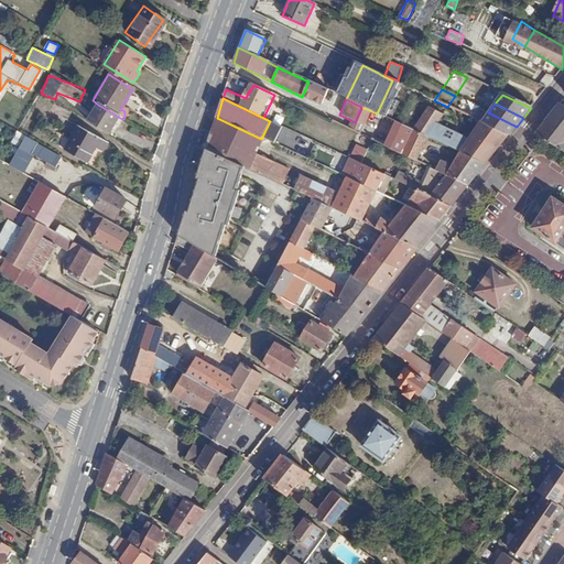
[(120,118),(98,105),(87,125),(108,137),(120,118)]
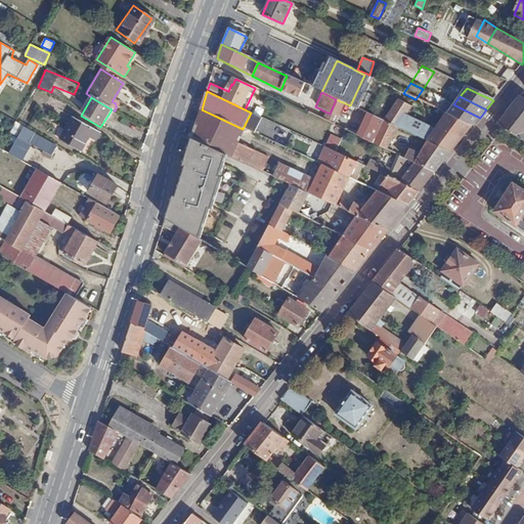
[(523,99),(520,97),(496,127),(523,143),(523,99)]
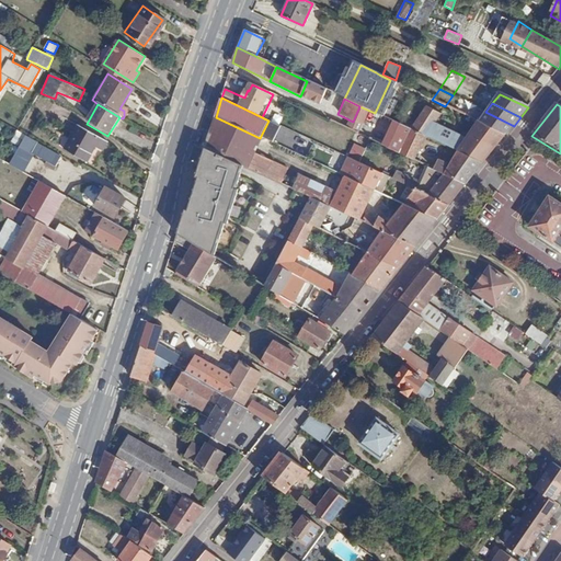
[(460,155),(482,164),(506,136),(478,122),(476,122),(461,139),(431,125),(435,115),(421,109),(420,111),(413,107),(410,116),(415,118),(410,129),(411,130),(424,137),(460,155)]
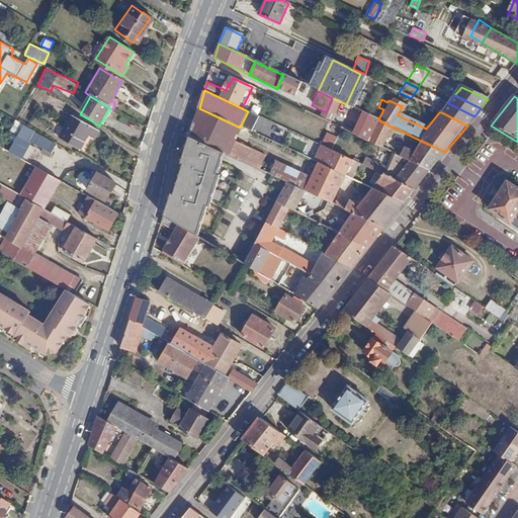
[(448,103),(441,112),(467,125),(475,116),(448,103)]
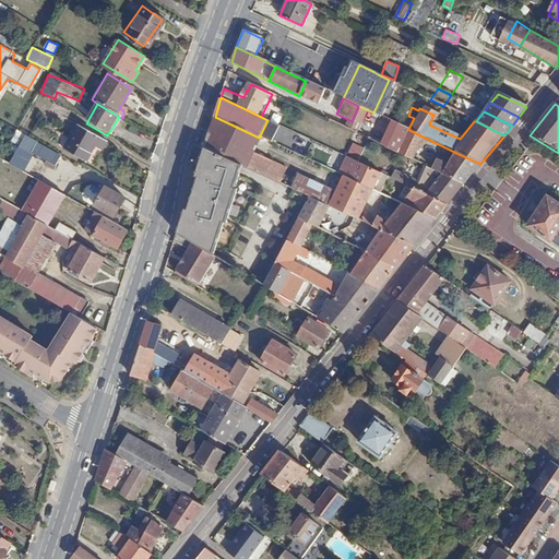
[(215,117),(205,147),(242,166),(271,180),(278,166),(251,153),(259,138),(215,117)]
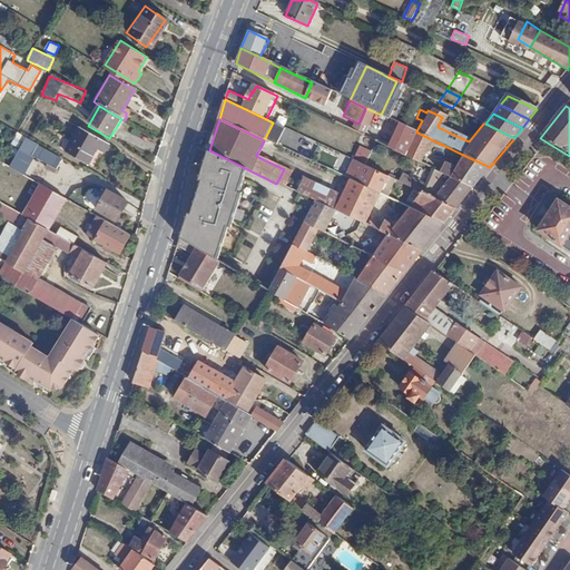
[(406,157),(418,133),(416,131),(401,124),(389,148),(406,157)]
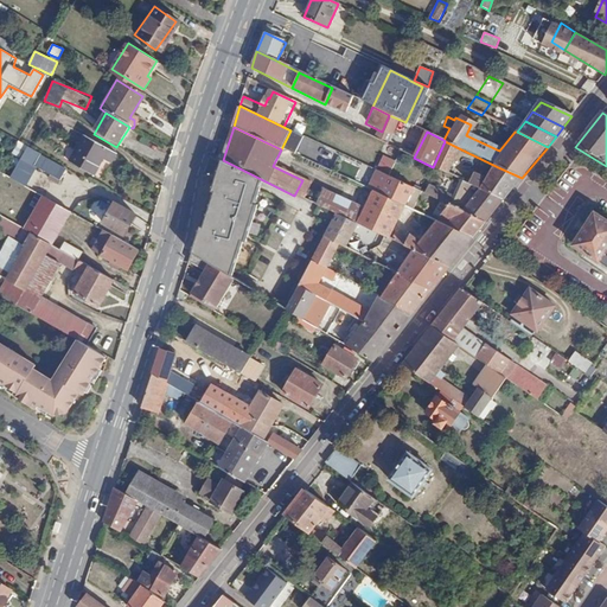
[(117,159),(84,138),(69,164),(94,179),(104,163),(112,168),(117,159)]
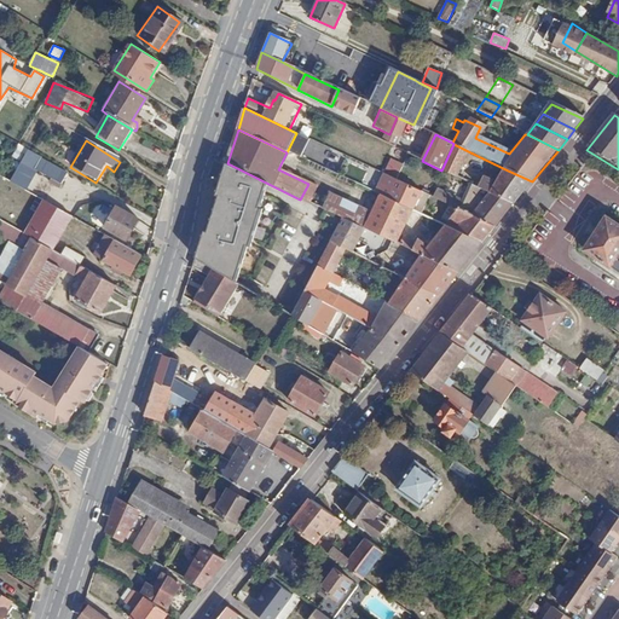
[(456,178),(468,151),(453,144),(441,171),(456,178)]
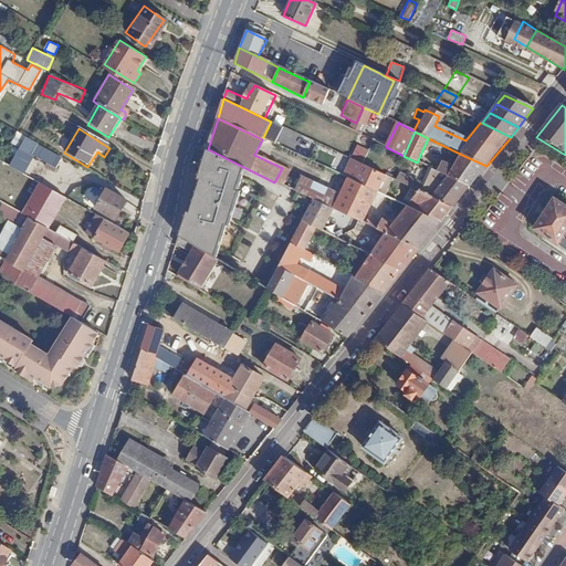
[(48,149),(27,138),(11,166),(27,174),(35,157),(42,160),(48,149)]
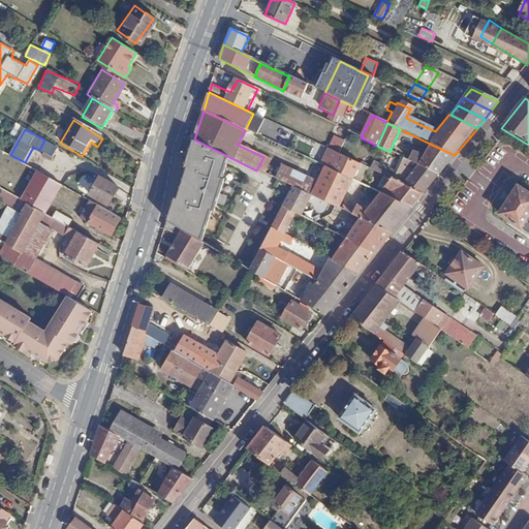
[(330,144),(340,149),(344,141),(334,135),(330,144)]
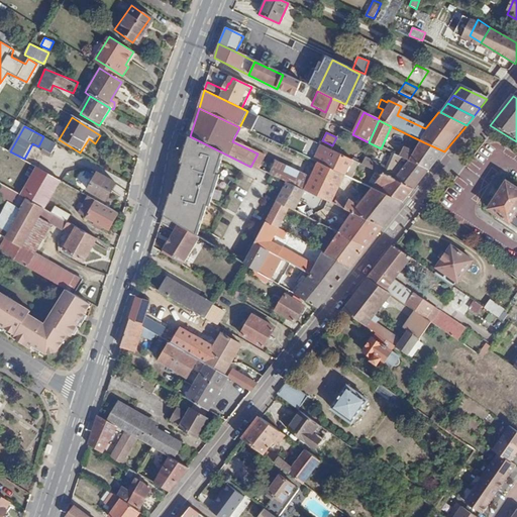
[(57,144),(43,136),(38,146),(52,153),(57,144)]
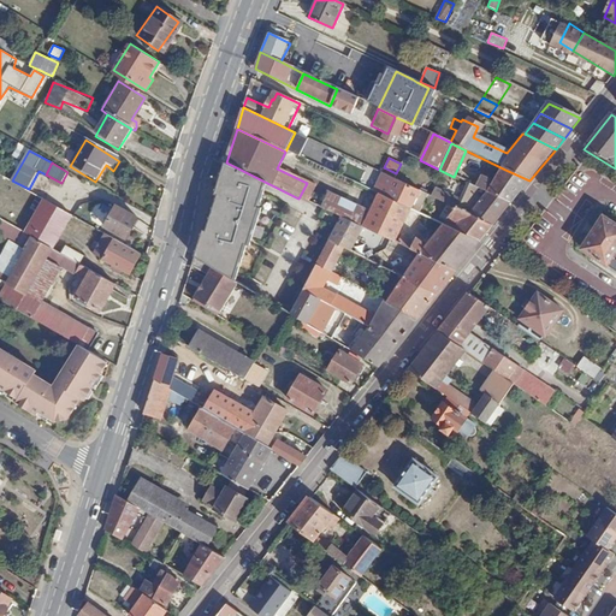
[(226,163),(211,209),(253,232),(260,209),(258,208),(267,183),(226,163)]
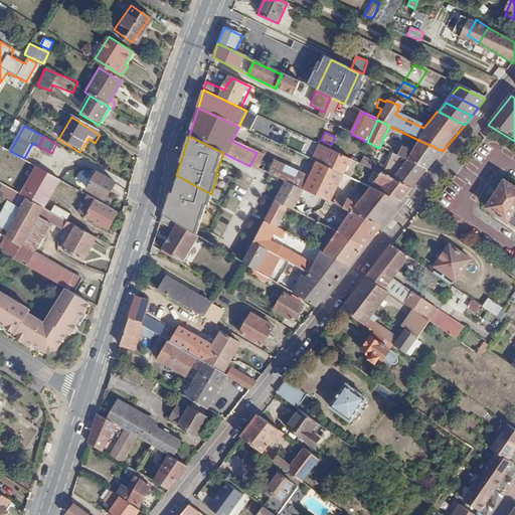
[(396,156),(406,161),(426,171),(443,151),(422,142),(410,155),(400,150),(396,156)]
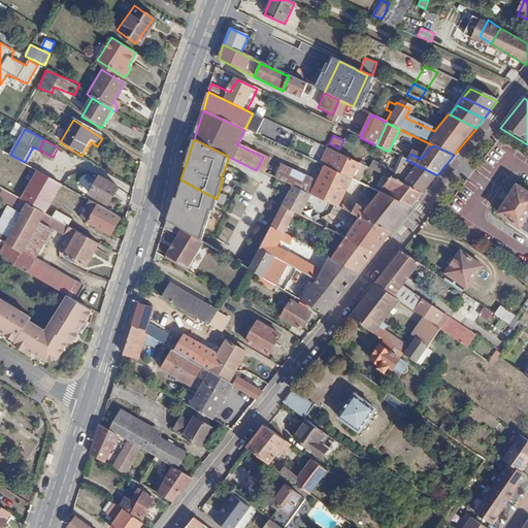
[(325,168),(352,180),(360,165),(330,151),(323,166),(325,168)]
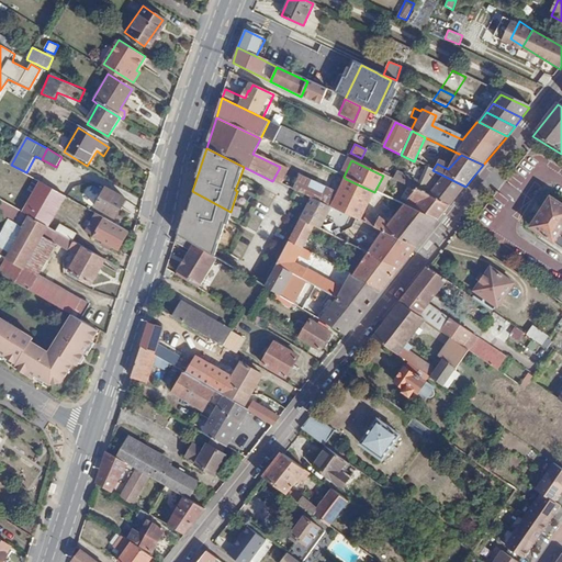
[(393,180),(415,191),(449,208),(465,187),(444,176),(433,189),(396,172),(393,180)]
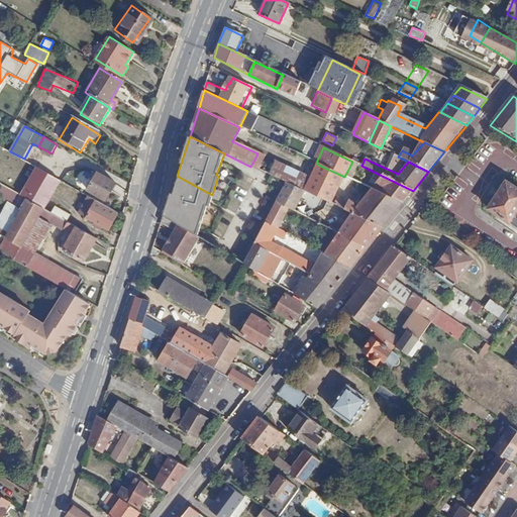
[(353,215),(383,228),(403,204),(371,189),(358,206),(348,201),(345,205),(334,199),(344,177),(318,165),(305,191),(353,215)]
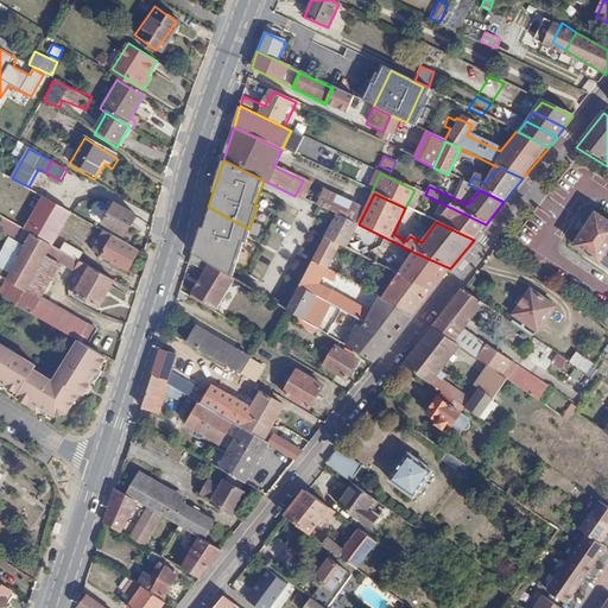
[(43,196),(24,228),(52,245),(70,213),(43,196)]
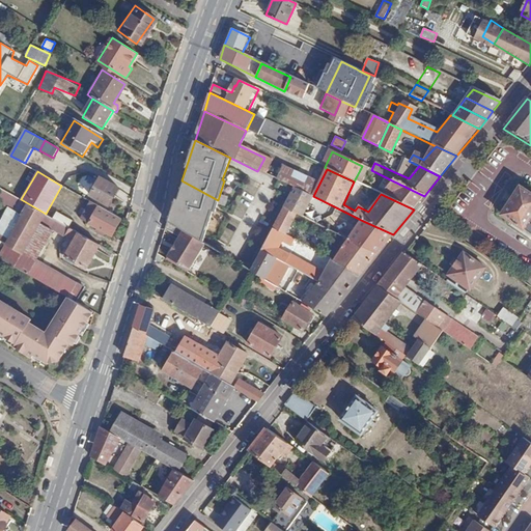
[(101,177),(90,195),(109,205),(119,189),(101,177)]
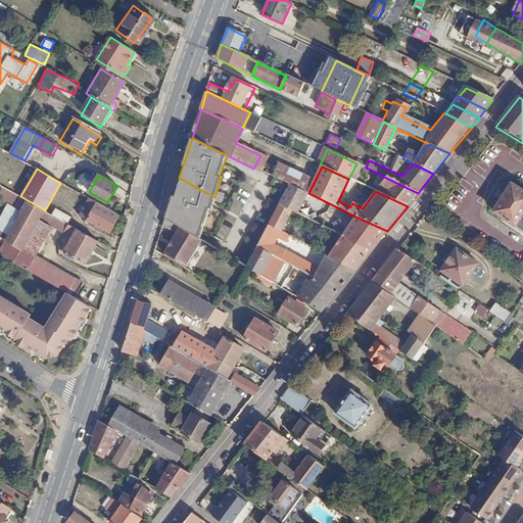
[(179,178),(165,218),(198,238),(208,207),(211,208),(215,197),(179,178)]
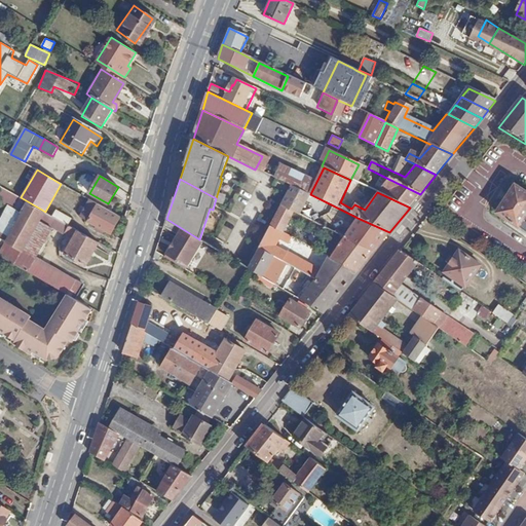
[(388,179),(377,192),(410,208),(420,194),(388,179)]
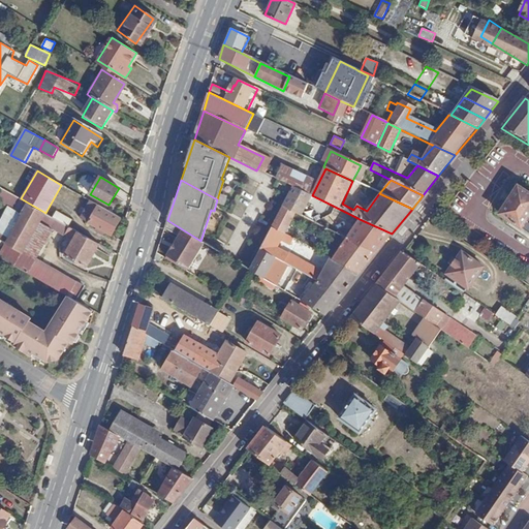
[(0,200),(11,209),(18,198),(0,187),(0,186),(0,200)]
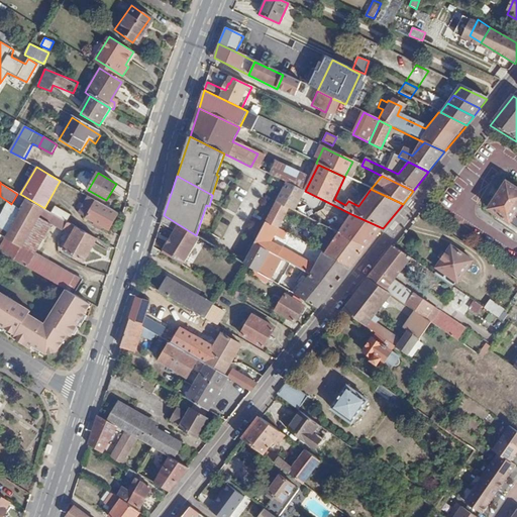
[(516,191),(505,184),(488,210),(516,228),(516,191)]
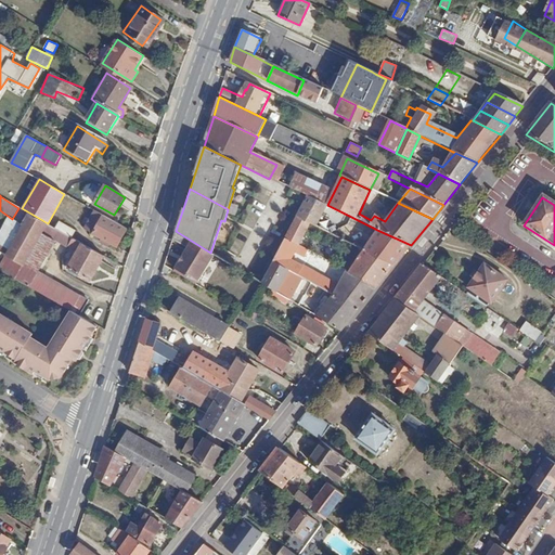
[(97,213),(88,207),(84,214),(93,219),(97,213)]
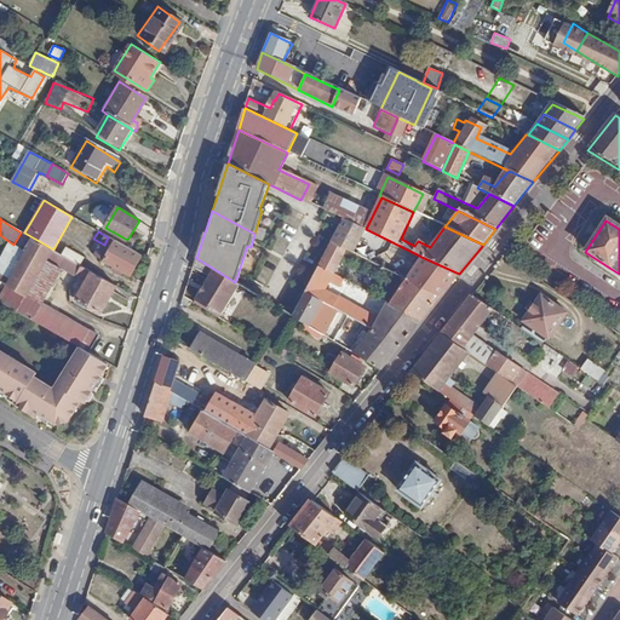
[(0,302),(82,349),(91,352),(99,336),(44,305),(68,258),(53,250),(24,233),(0,275),(0,302)]
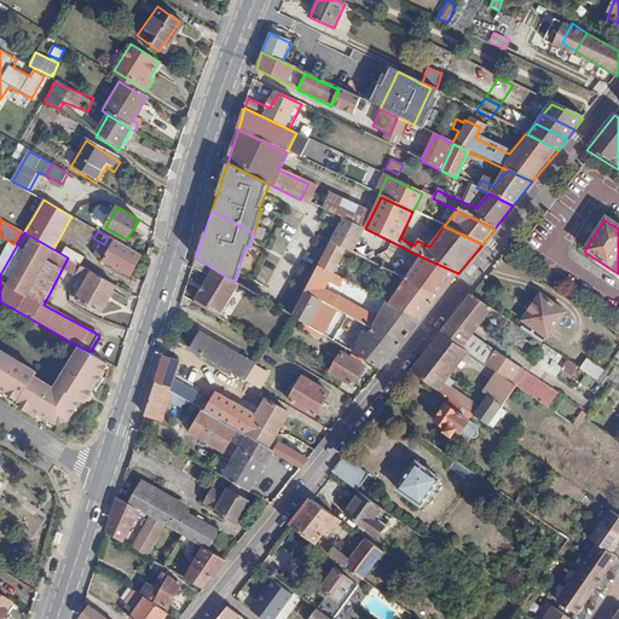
[(142,255),(115,241),(104,261),(129,276),(142,255)]
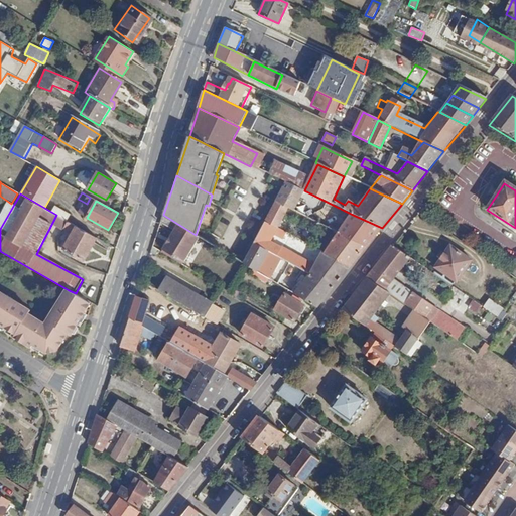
[(160,223),(174,230),(195,239),(196,235),(163,215),(160,223)]
